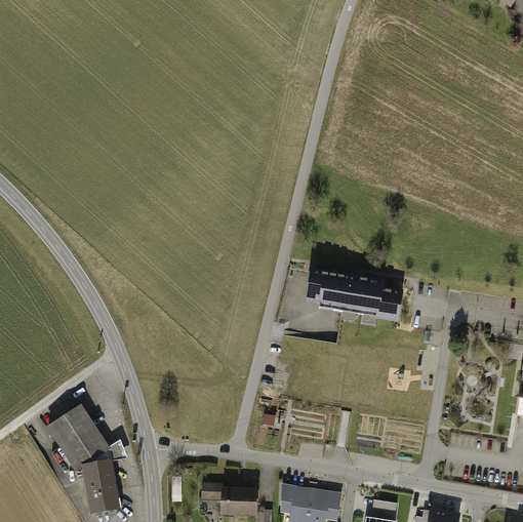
[(311,268),(306,296),(334,302),(332,309),(397,318),(402,287),(365,282),(366,276),(311,268)]
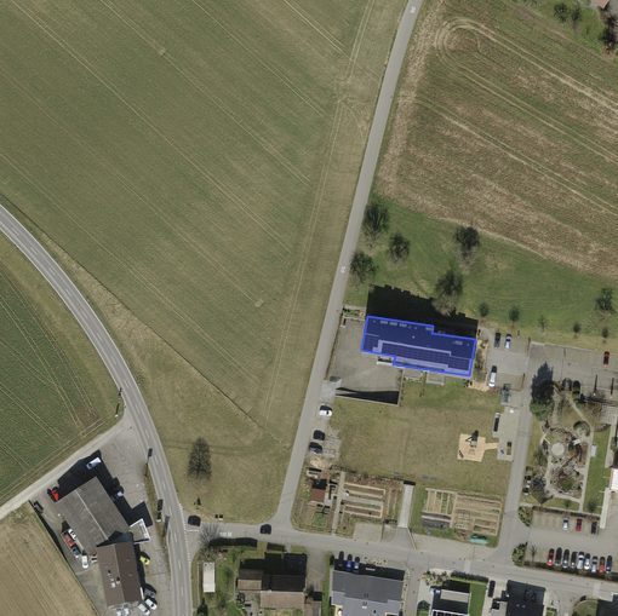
[(617,410),(607,487),(617,488),(617,410)]
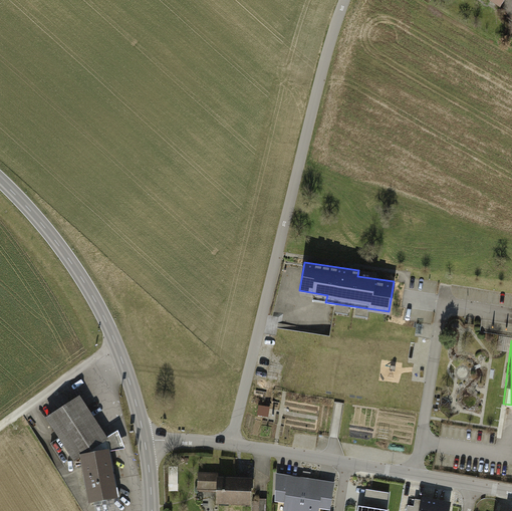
[(77,394),(43,416),(72,459),(77,456),(106,436),(77,394)]
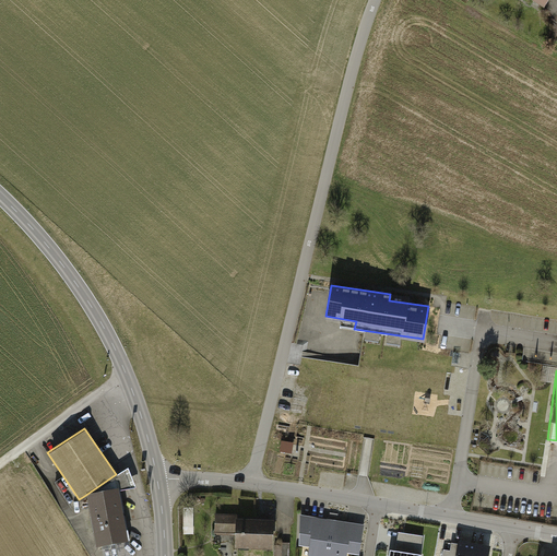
[(116,474),(84,496),(93,544),(129,539),(119,489),(134,487),(128,466),(116,474)]
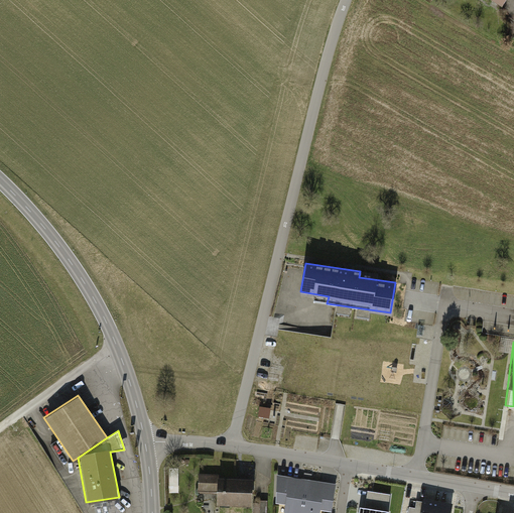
[(284,511),(297,512),(298,512),(305,476),(285,472),(282,491),(287,492),(284,511)]
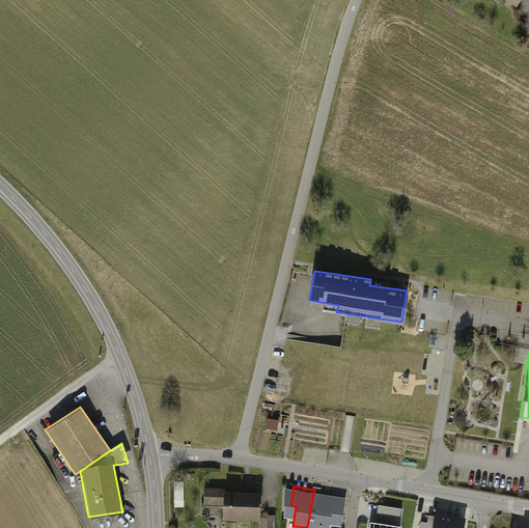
[(223,520),(256,520),(256,495),(223,495),(223,488),(203,489),(203,498),(223,498),(223,520)]
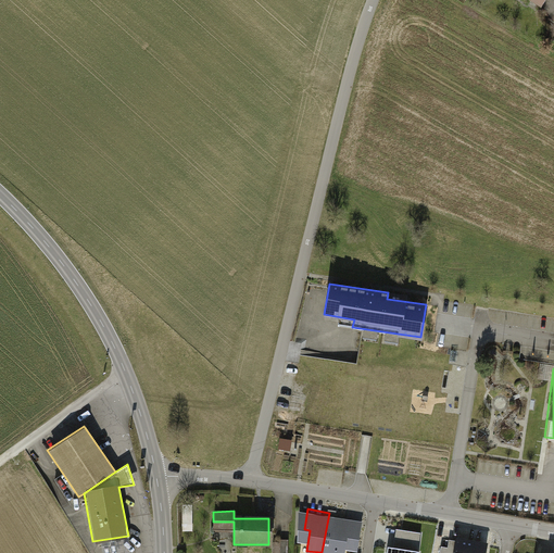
[(329,513),(322,552),(339,552),(342,541),(347,542),(351,516),(329,513)]
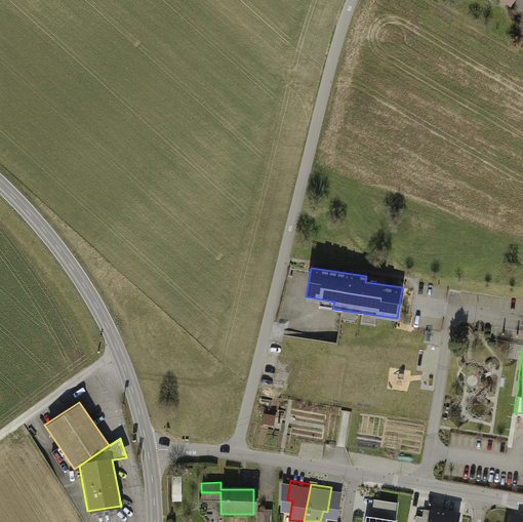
[(370,516),(365,515),(363,521),(392,521),(395,502),(373,497),(370,516)]
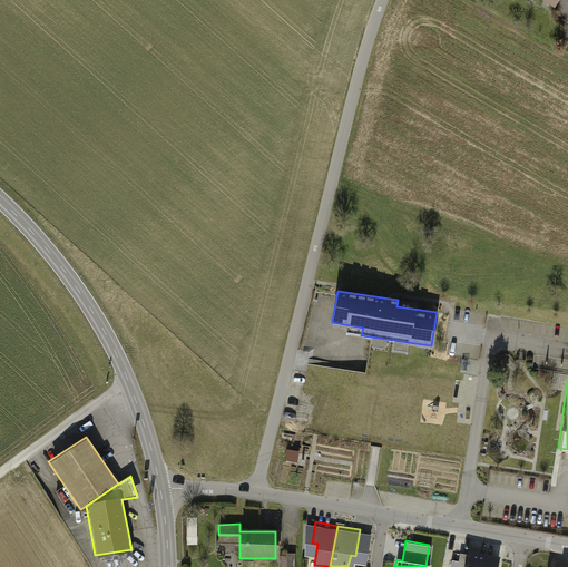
[(290,566),(290,548),(281,548),(281,566),(290,566)]
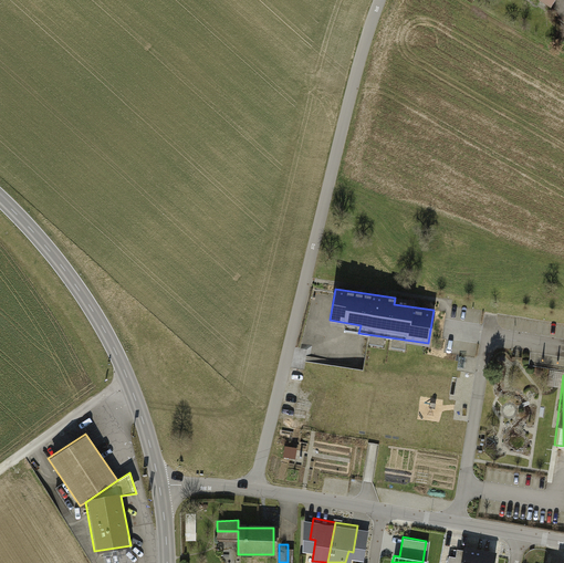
[(447,554),(446,562),(491,562),(493,552),(463,548),(463,550),(456,549),(455,555),(447,554)]
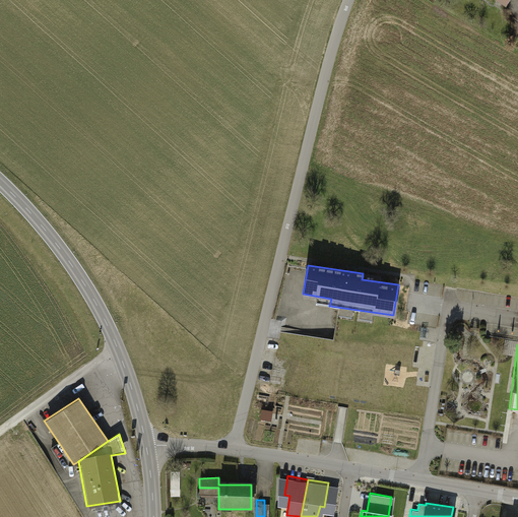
All buildings are outlined.
